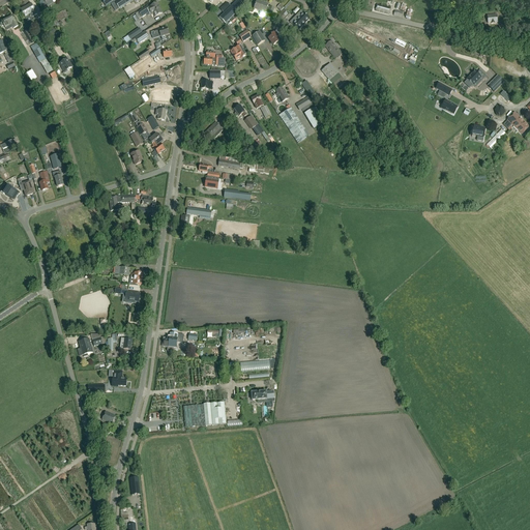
[(139,0),(140,0),(117,0),(114,2),(119,10),(135,0),(139,0)]
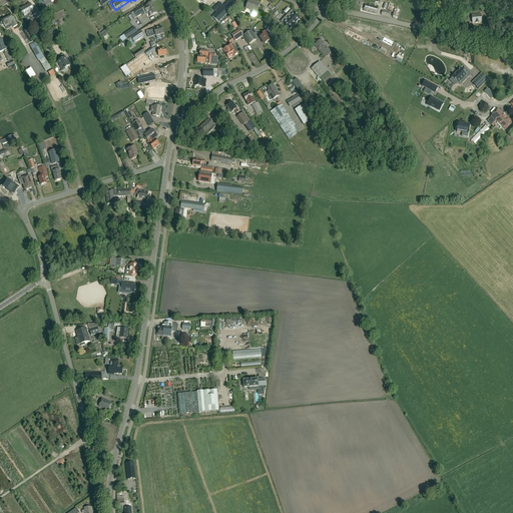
[(235,6),(230,0),(212,18),(217,24),(235,6)]
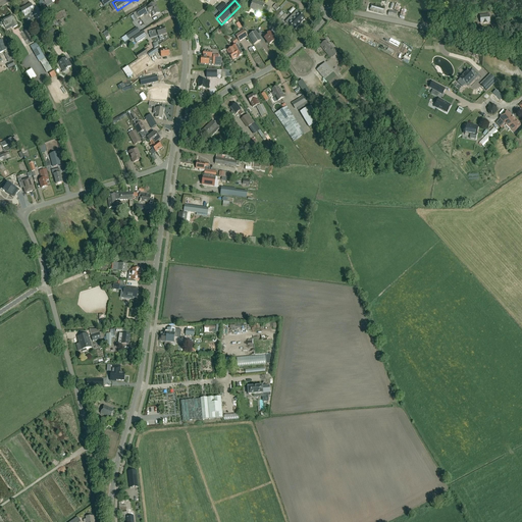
[(265,8),(263,7),(264,4),(253,0),(250,9),(256,11),(255,14),(256,15),(258,16),(259,15),(261,12),(263,13),(260,20),(265,22),(270,8),(265,7),(265,8)]
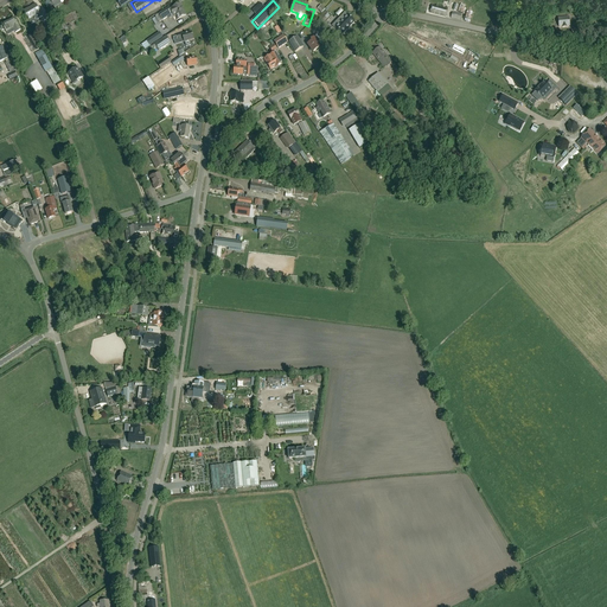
[(29,19),(33,17),(34,19),(37,18),(38,20),(43,17),(36,5),(24,12),(29,19)]
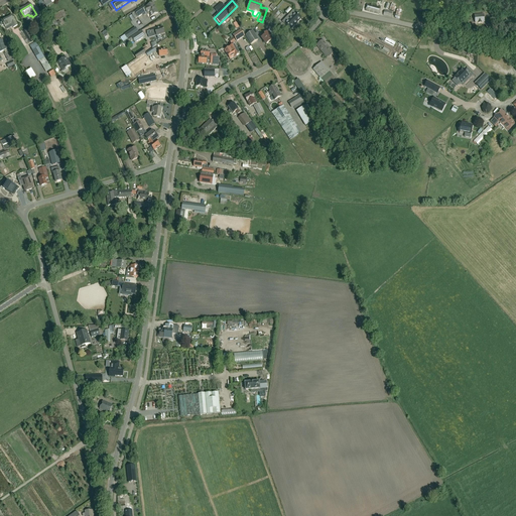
[(134,12),(132,14),(135,19),(138,17),(137,17),(142,14),(142,13),(145,12),(147,15),(150,14),(151,16),(157,14),(153,6),(152,4),(144,8),(143,6),(139,9),(134,12)]
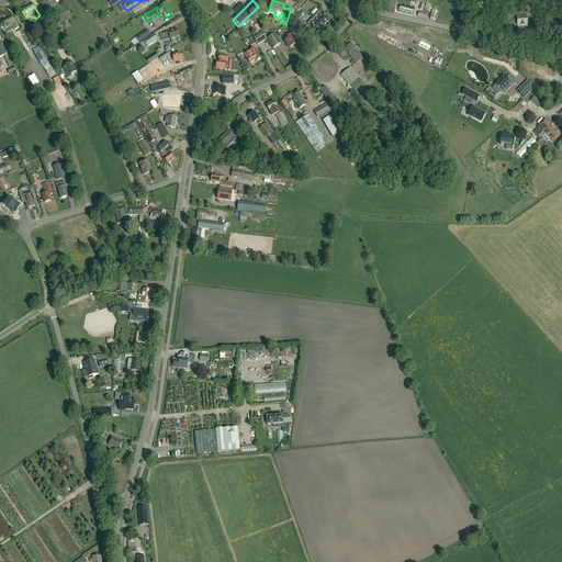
[(413,8),(400,4),(398,12),(413,15),(415,8),(413,8)]
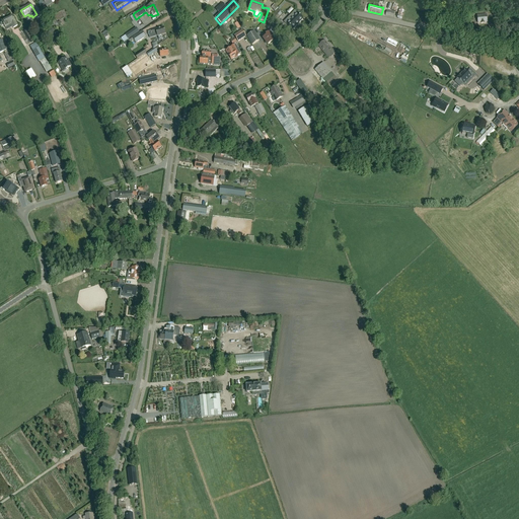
[(53,17),(48,8),(43,11),(54,28),(62,24),(60,21),(57,23),(55,20),(53,22),(51,18),(53,17)]
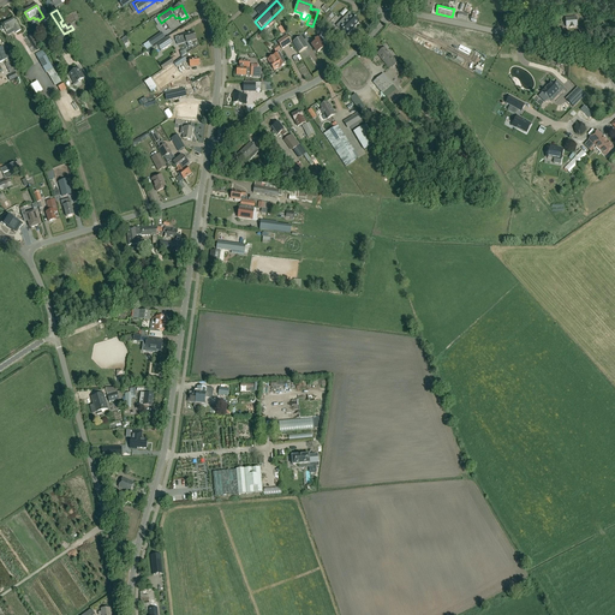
[(328,12),(317,22),(330,34),(334,30),(328,24),(334,18),(328,12)]
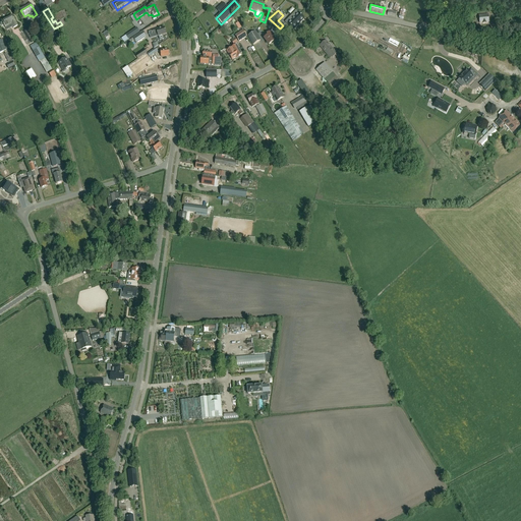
[(304,19),(296,11),(285,22),(293,31),(304,19)]
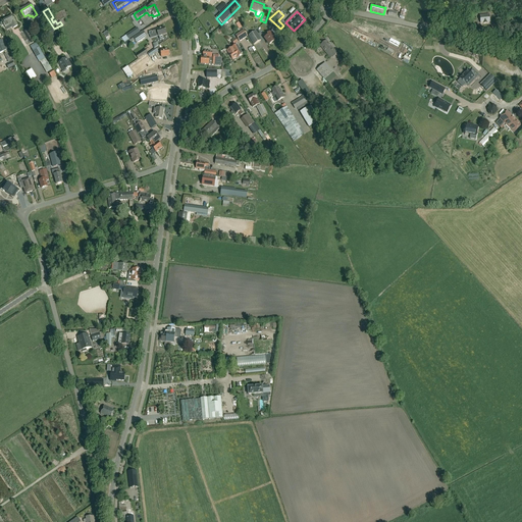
[(2,27),(4,25),(5,28),(11,24),(13,29),(18,25),(12,15),(2,21),(2,22),(1,23),(0,24),(1,27),(2,27)]
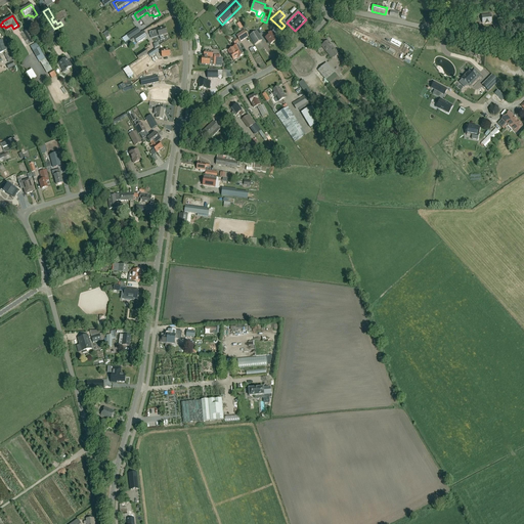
[(488,23),(491,23),(490,15),(482,16),(482,24),(485,24),(489,24),(488,23)]
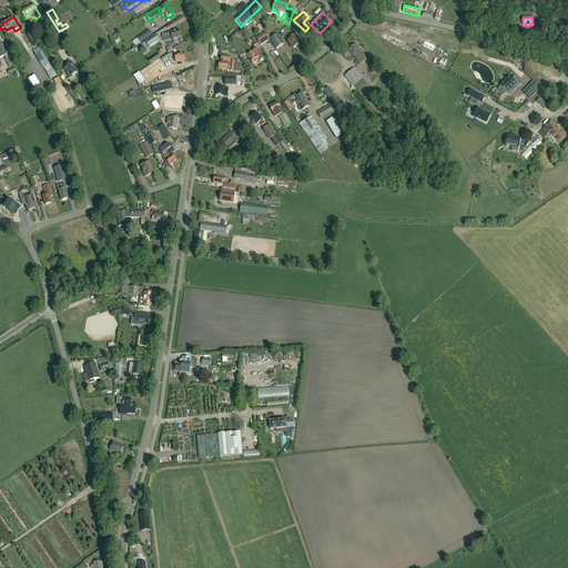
[(164,42),(173,40),(174,43),(175,43),(179,42),(179,41),(178,38),(181,37),(179,30),(175,31),(165,33),(162,36),(162,37),(162,39),(163,38),(164,42)]
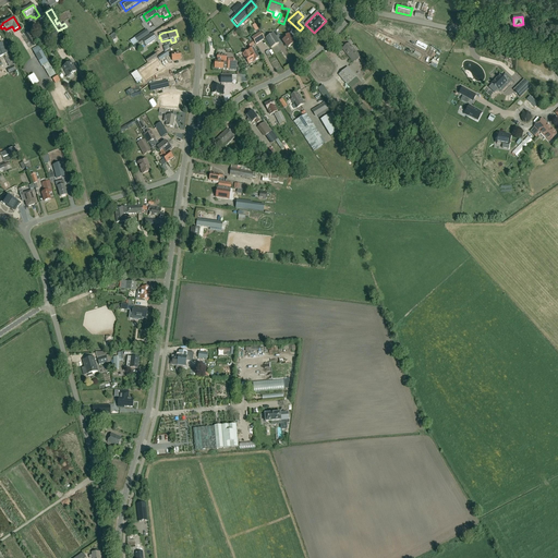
[(28,32),(26,34),(33,46),(36,44),(28,32)]
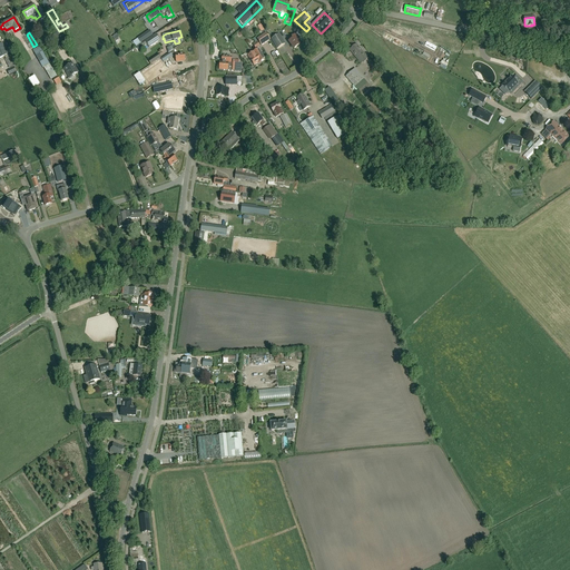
[(64,39),(59,32),(55,35),(56,37),(52,38),(55,40),(57,39),(58,42),(64,39)]
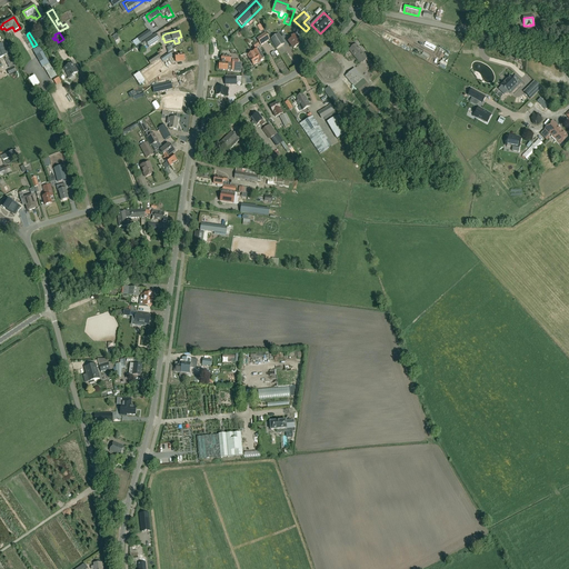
[(265,33),(256,39),(260,46),(269,40),(265,33)]
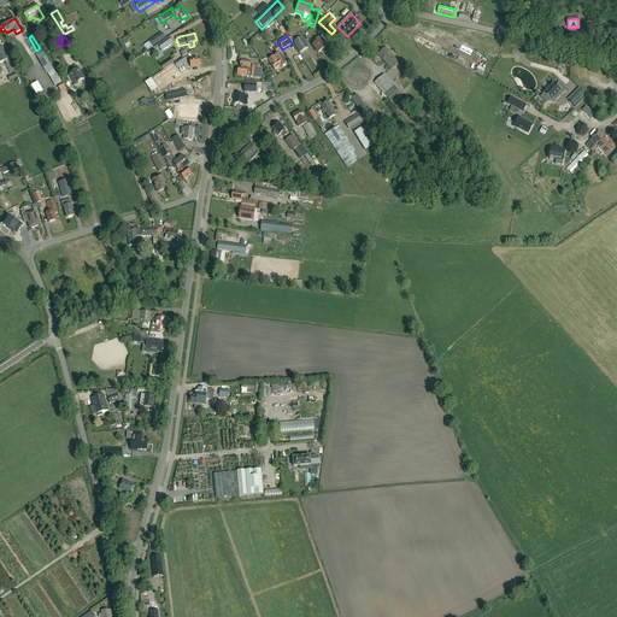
[(313,42),(316,43),(312,46),(318,53),(324,48),(321,43),(324,41),(321,36),(313,42)]
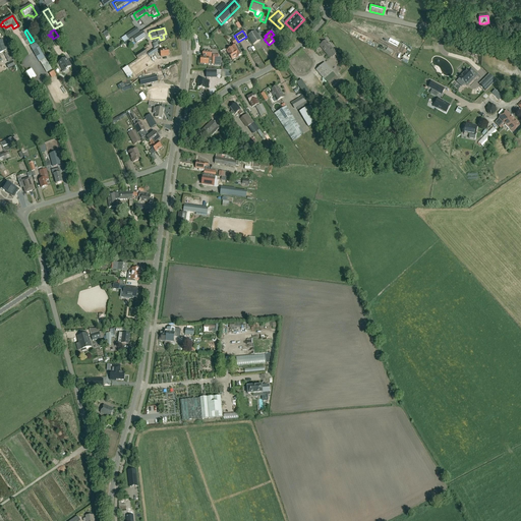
[(142,32),(124,43),(126,46),(134,41),(136,44),(147,37),(142,32)]
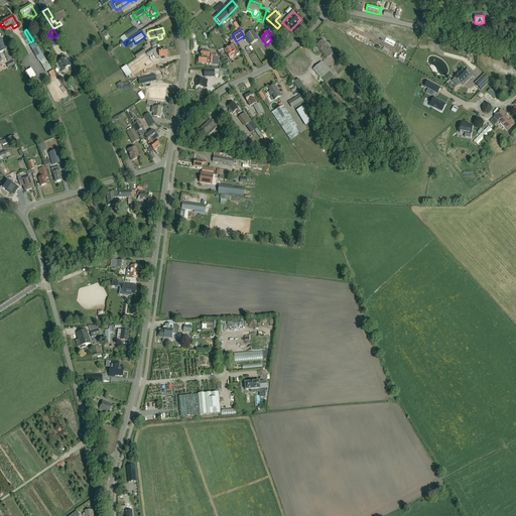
[(252,31),(246,35),(251,44),(257,40),(252,31)]
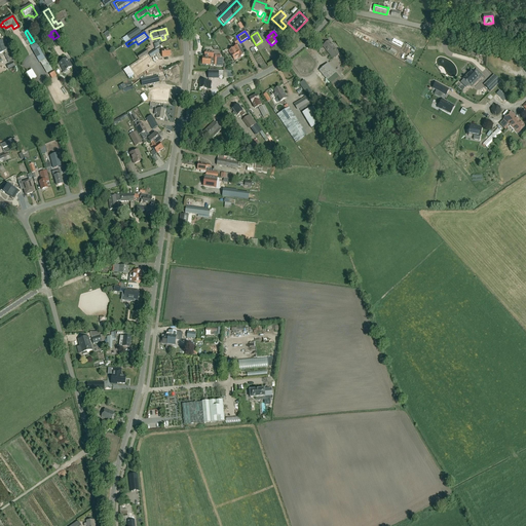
[(339,54),(329,41),(323,46),(333,60),(339,54)]
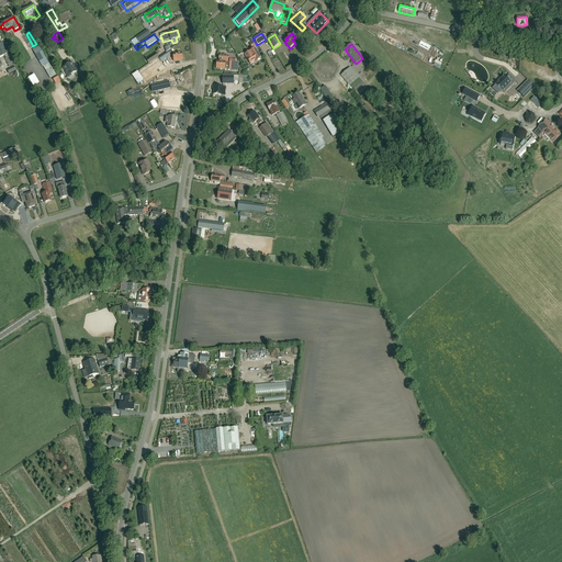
[(56,76),(38,45),(32,49),(42,67),(43,67),(51,79),(56,76)]
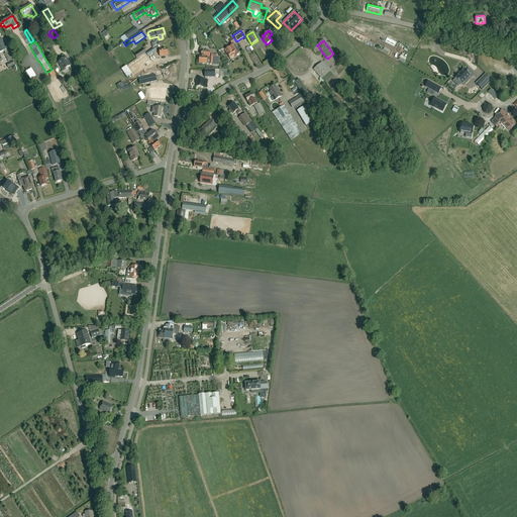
[(224,50),(226,53),(230,60),(234,57),(234,58),(240,54),(234,44),(229,47),(224,50)]
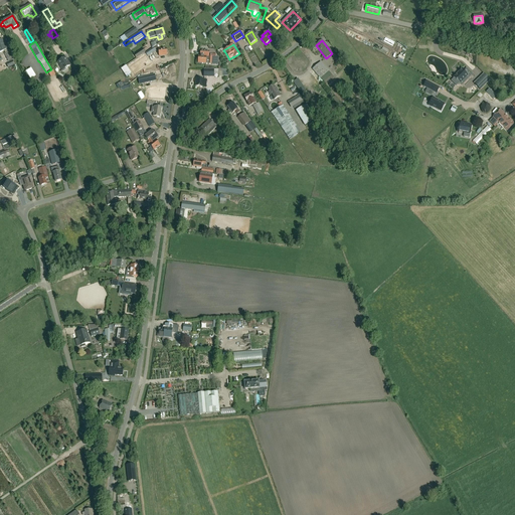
[(154,47),(145,53),(148,56),(156,51),(154,47)]
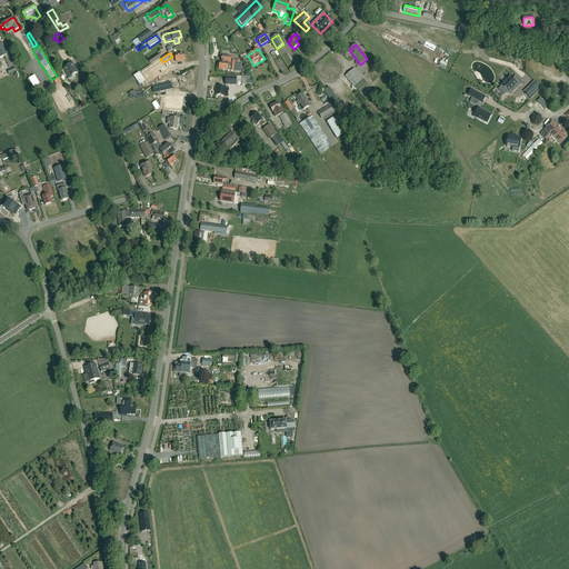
[(150,66),(161,58),(158,55),(148,61),(150,66)]
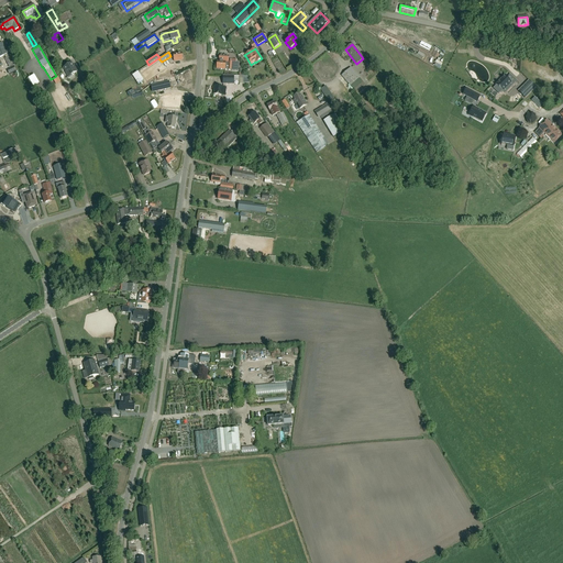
[(219,62),(217,62),(216,69),(217,69),(217,70),(220,70),(220,69),(235,70),(235,63),(228,63),(229,56),(219,56),(219,62)]
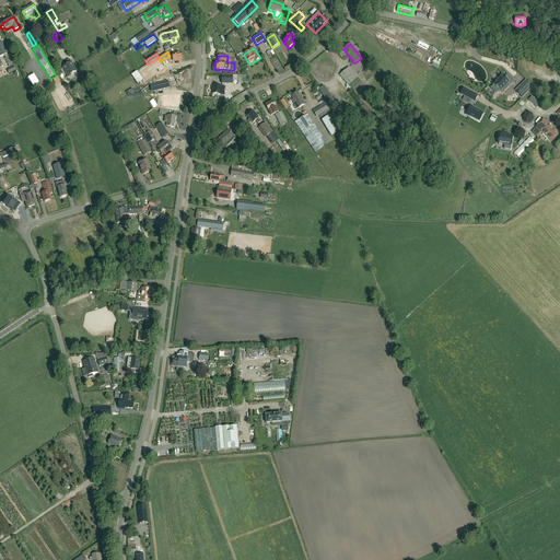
[(58,63),(55,58),(49,61),(53,67),(58,63)]
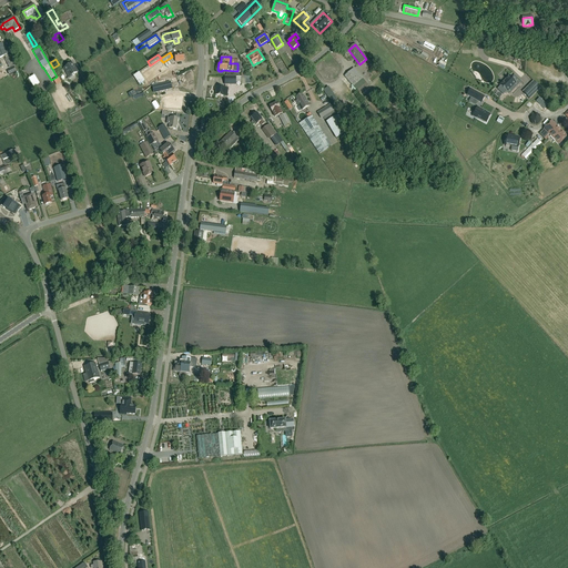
[(169,62),(148,68),(151,79),(172,72),(169,62)]
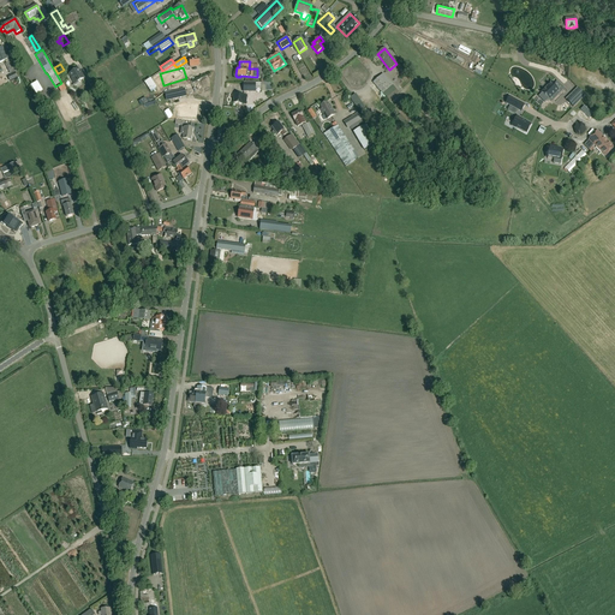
[(85,79),(78,69),(69,75),(75,85),(85,79)]
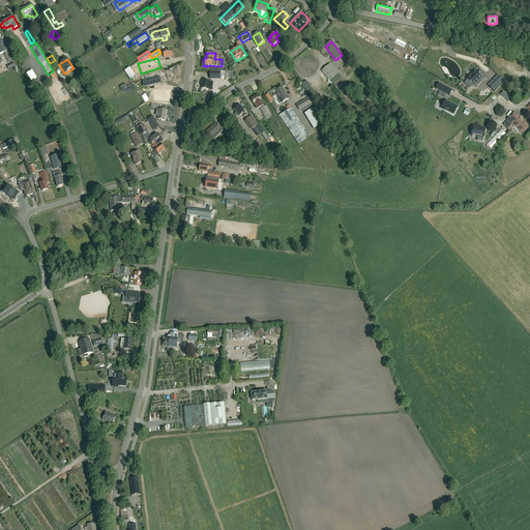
[(342,78),(328,63),(325,66),(326,67),(321,71),(333,85),(342,78)]
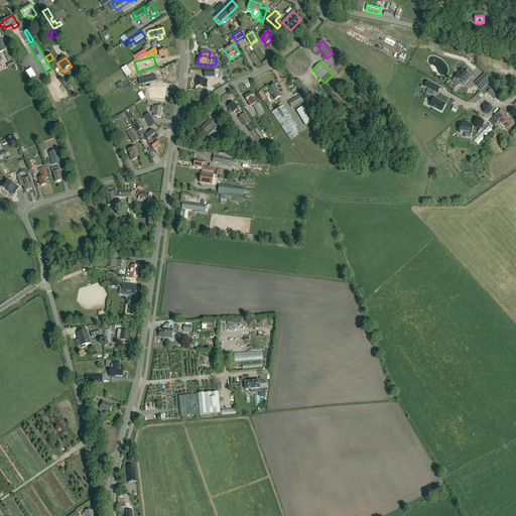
[(35,77),(31,69),(24,74),(25,76),(27,75),(30,80),(35,77)]
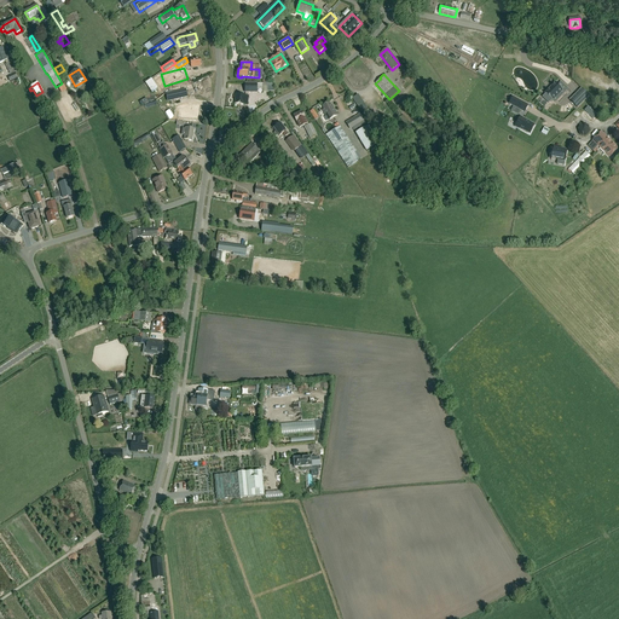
[(67,91),(63,84),(57,87),(62,93),(67,91)]
